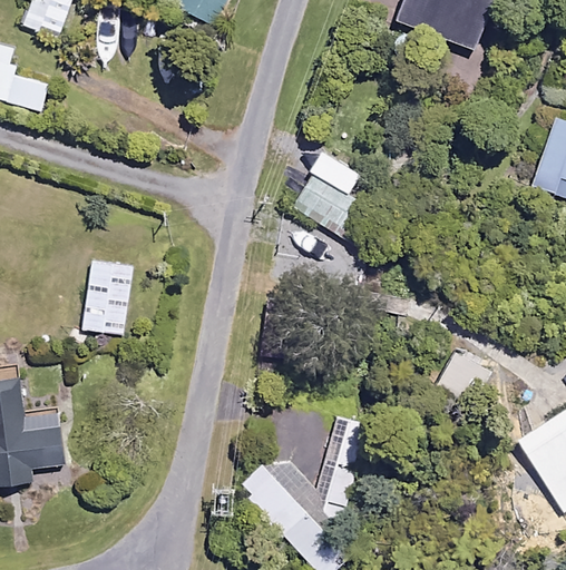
[(29,0),(21,25),(58,38),(71,0),(29,0)]
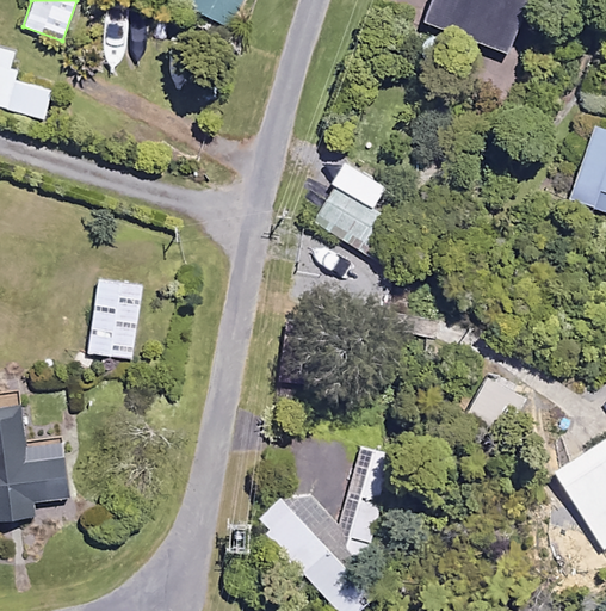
[(243,0),(211,0),(236,13),(243,0)]
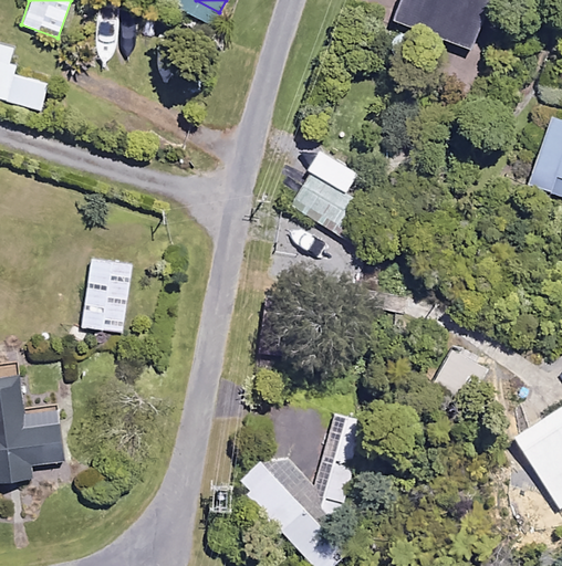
[(396,0),(391,18),(468,48),(486,0),(396,0)]
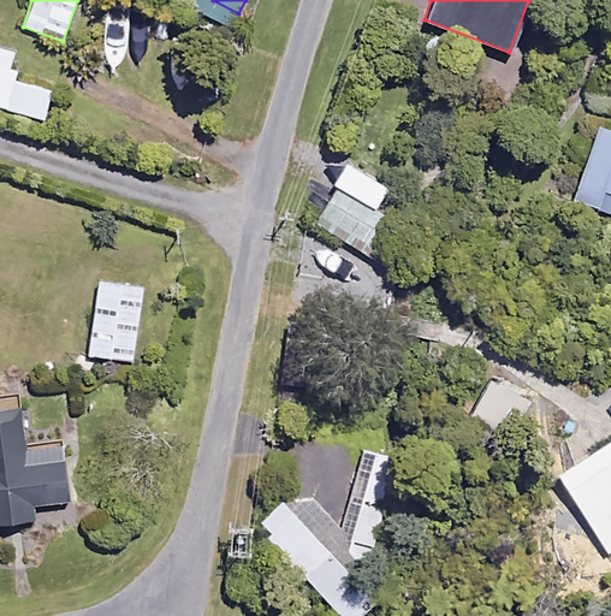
[(18,53),(0,47),(0,106),(46,120),(54,92),(11,78),(18,53)]
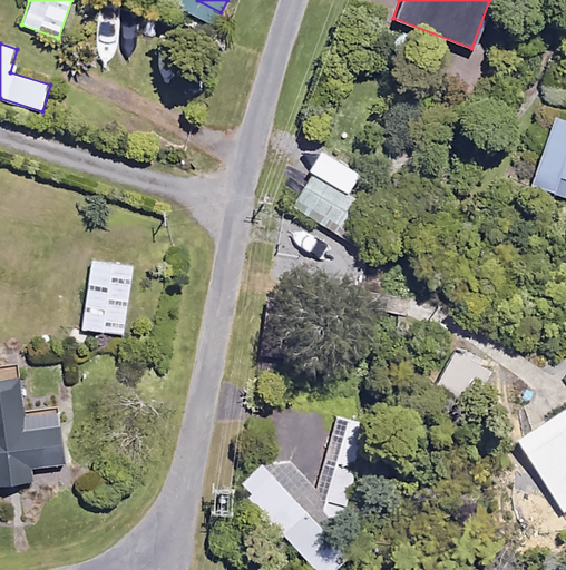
[(565,120),(558,117),(530,184),(565,198),(565,120)]
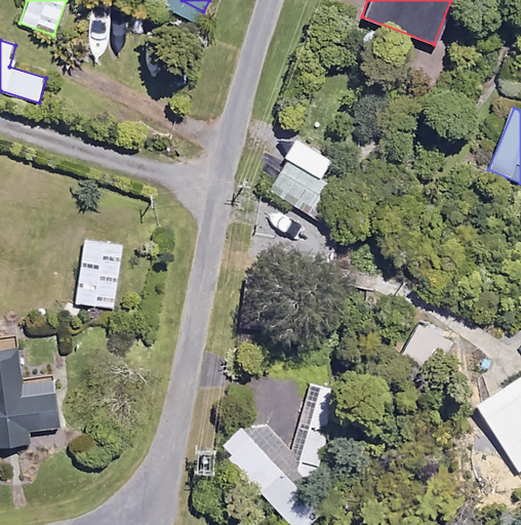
[(334,161),(294,137),(283,156),(323,179),(334,161)]
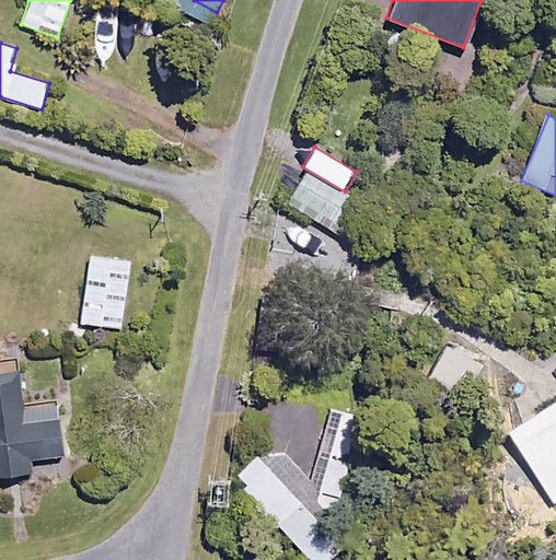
[(132,261),(90,255),(81,323),(123,328),(132,261)]
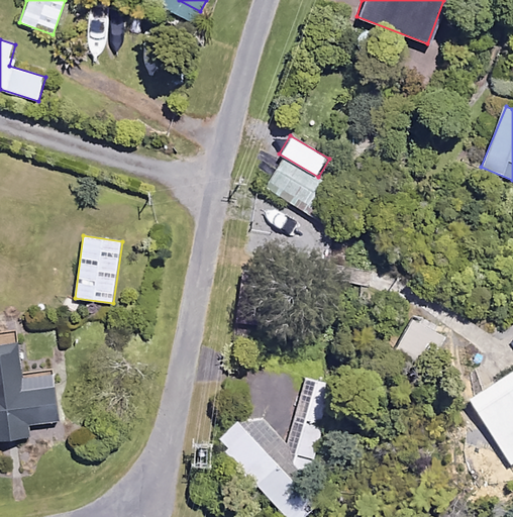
[(437,337),(408,322),(395,348),(424,364),(437,337)]
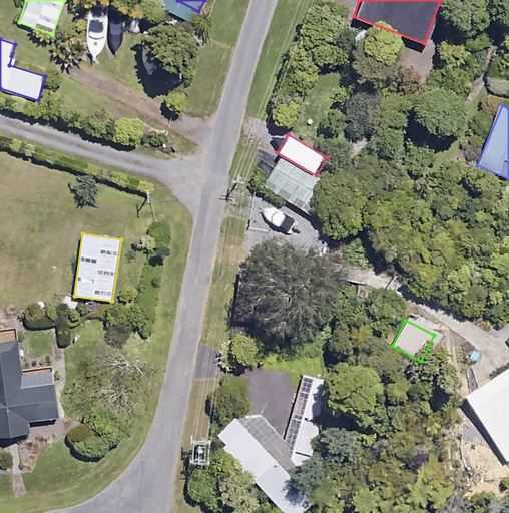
[(23,373),(21,334),(0,334),(0,437),(32,435),(32,421),(60,419),(58,372),(23,373)]
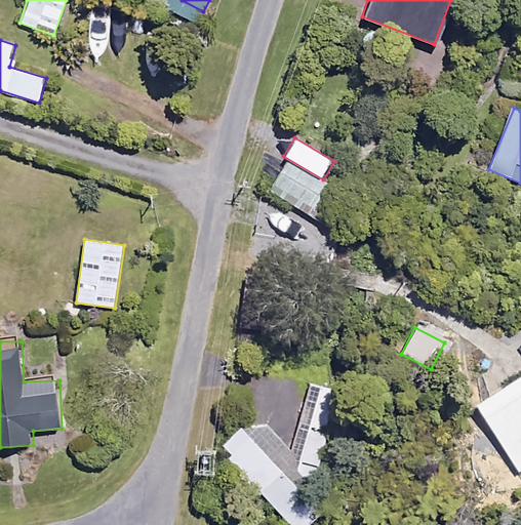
[(520,377),(476,405),(516,470),(520,467),(520,377)]
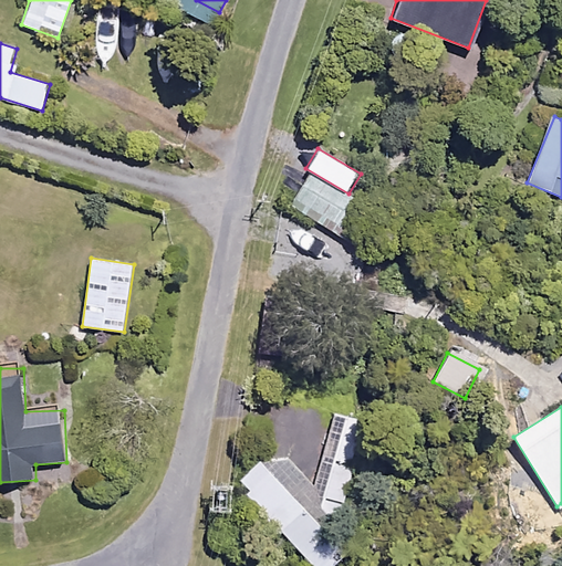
[(276,449),(237,485),(311,565),(332,565),(361,540),(339,516),(362,419),(329,411),(311,486),(276,449)]
